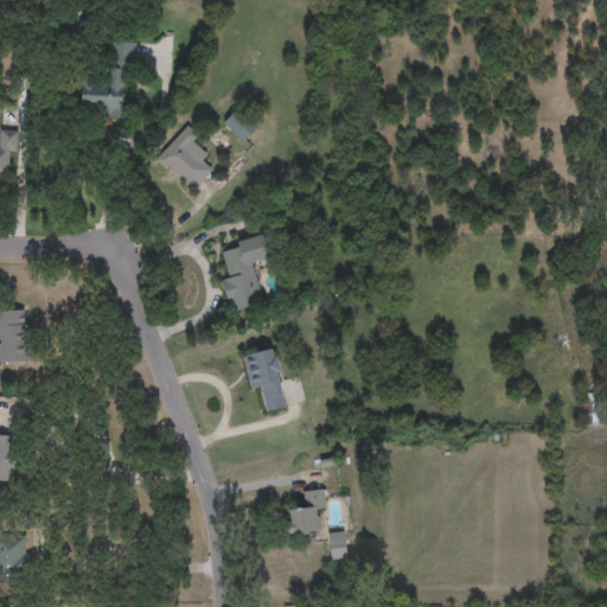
[(109,82),(110,42),(135,43),(134,70),(123,70),(122,119),(102,119),(102,108),(81,108),(82,82),(109,82)]
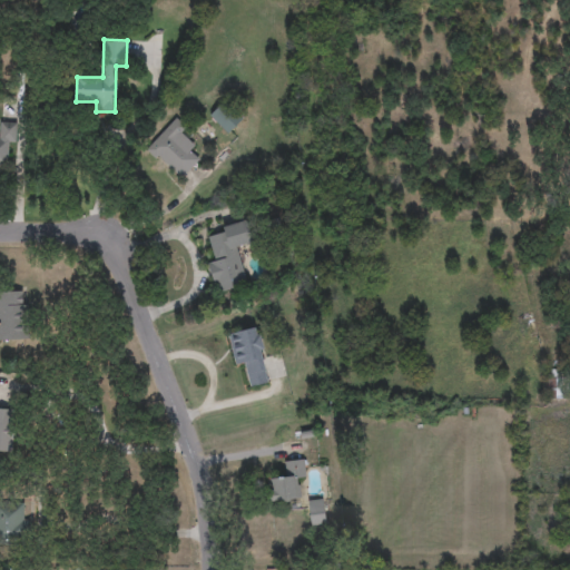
[(209,116),(224,101),(243,120),(228,135),(209,116)]
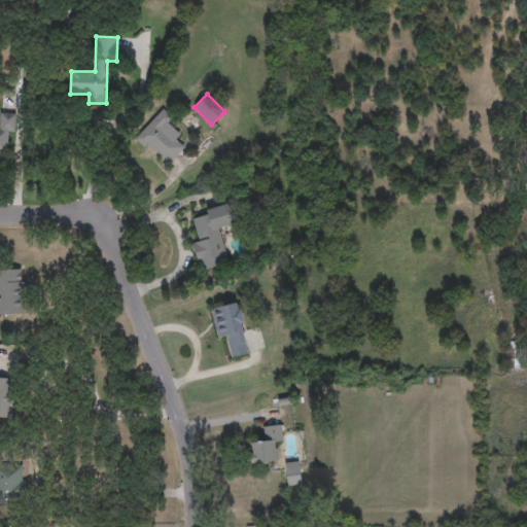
[(180,135),(175,140),(184,148),(167,168),(135,140),(162,109),(170,116),(165,123),(180,135)]
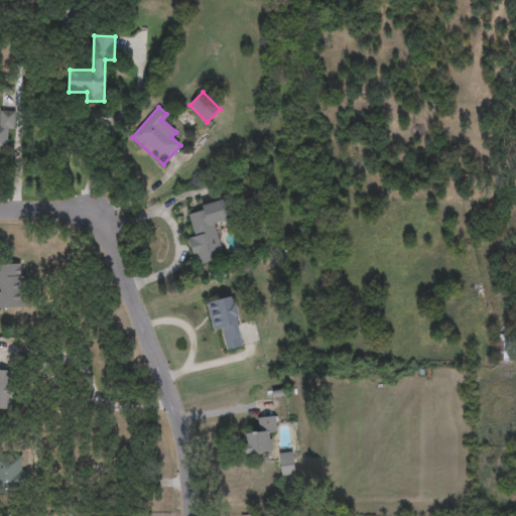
[(6,130),(5,150),(0,149),(0,111),(15,111),(15,130),(6,130)]
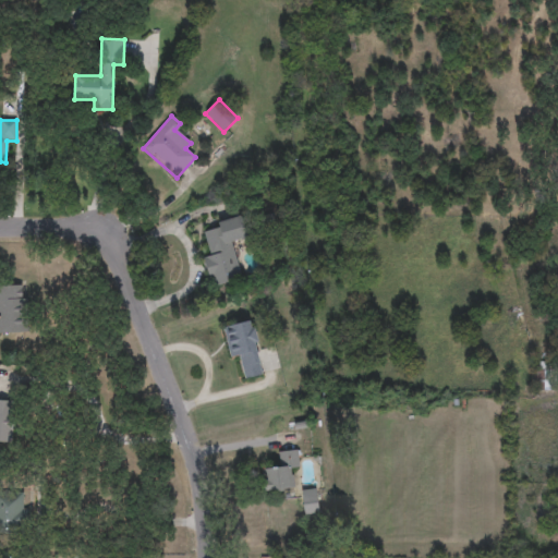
[(243,280),(210,288),(204,257),(210,255),(204,227),(242,217),(246,239),(233,242),(243,280)]
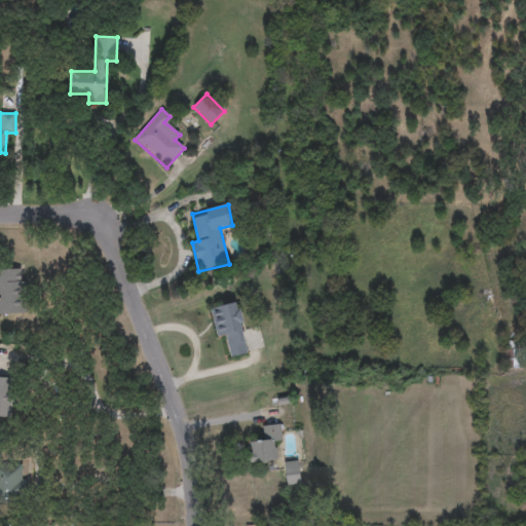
[(0,269),(24,269),(24,314),(0,314),(0,269)]
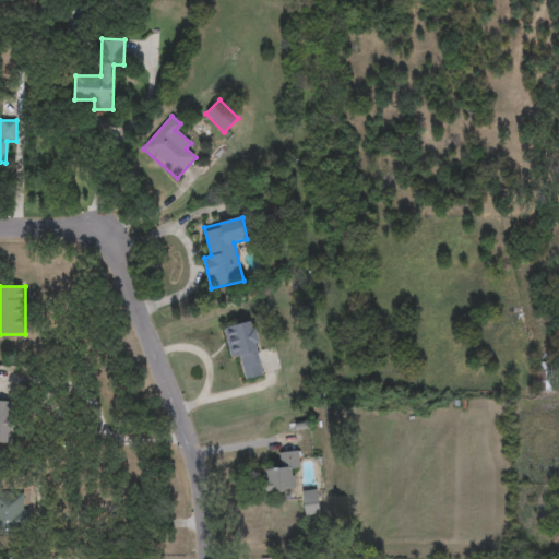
[(224,326),(253,321),(263,376),(245,380),(241,356),(229,358),(224,326)]
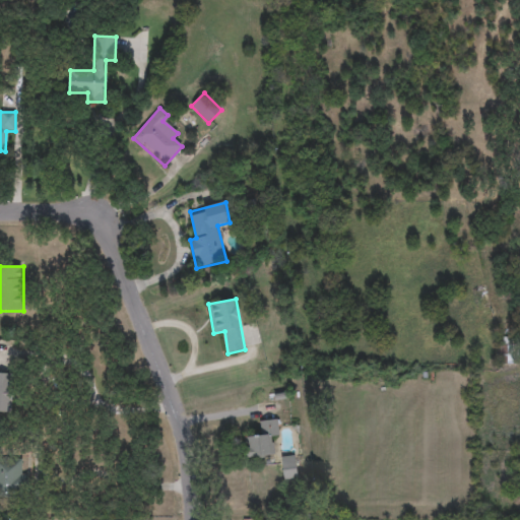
[(0,372),(12,372),(12,412),(0,412),(0,372)]
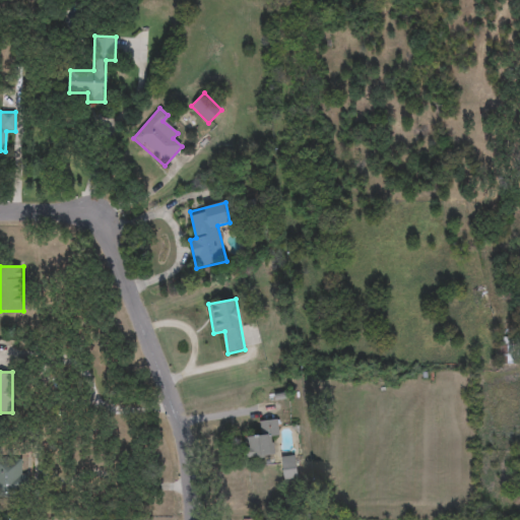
[(278,419),(279,438),(270,438),(272,457),(246,459),(245,436),(258,435),(257,421),(278,419)]
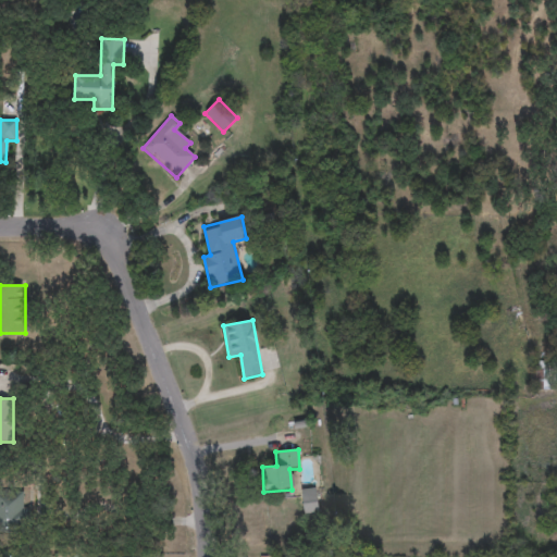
[(302,514),(300,490),(316,487),(318,512),(302,514)]
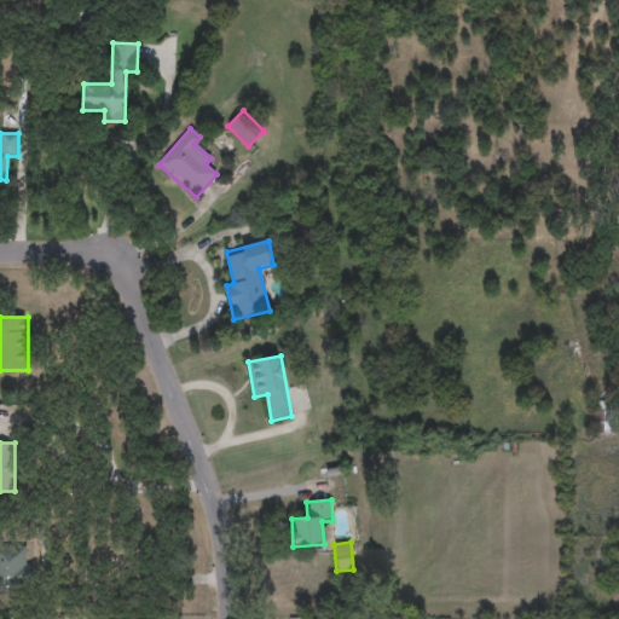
[(25,585),(0,584),(0,548),(25,548),(25,585)]
